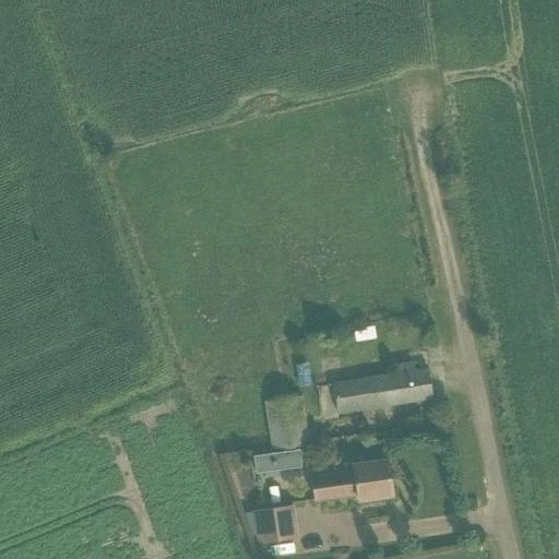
[(297,366),(299,387),(311,385),(309,365),(297,366)]
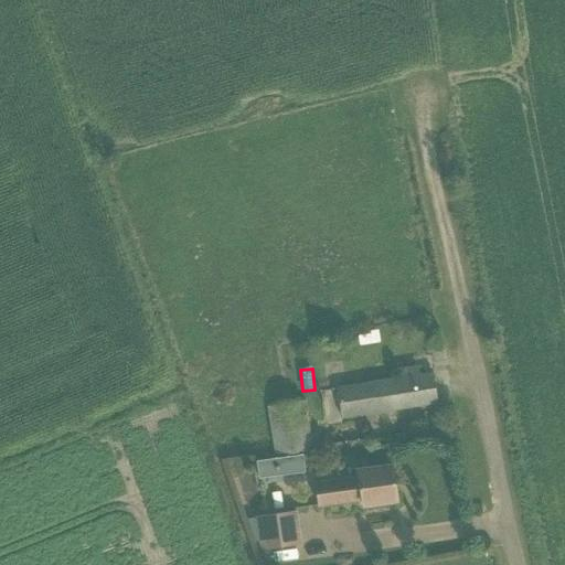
[(402,379),(338,388),(341,416),(341,418),(355,416),(415,406),(437,403),(433,374),(419,376),(402,379)]
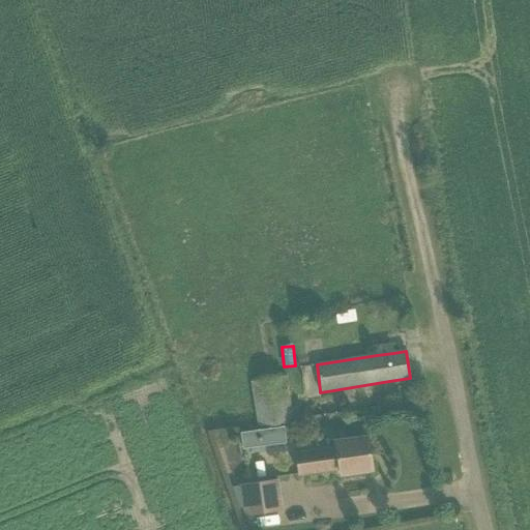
[(251,382),(258,430),(294,424),(287,377),(251,382)]
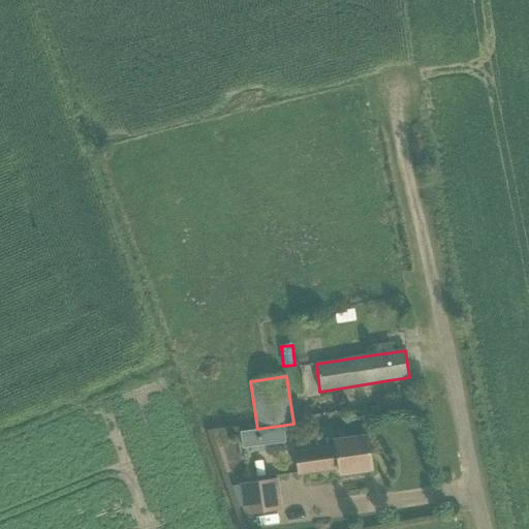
[(259,445),(257,429),(239,432),(242,448),(259,445)]
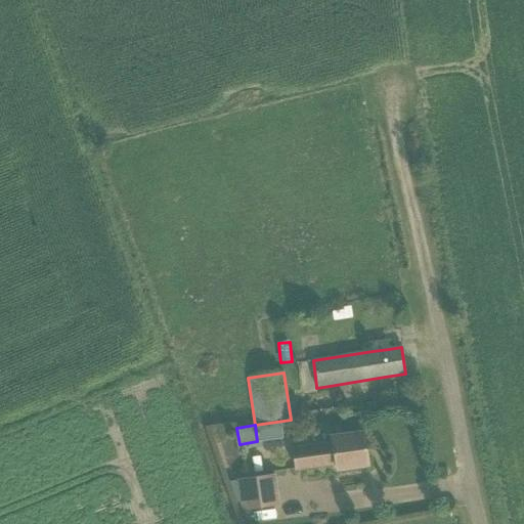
[(335,464),(336,469),(367,465),(363,432),(331,437),(332,443),(293,449),(296,469),(335,464)]
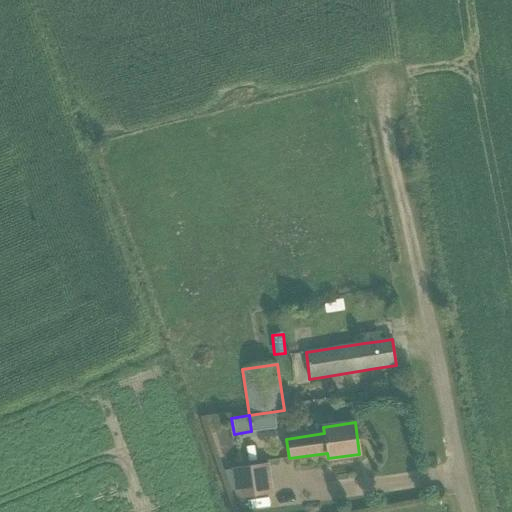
[(232,469),(236,498),(273,493),(269,464),(232,469)]
